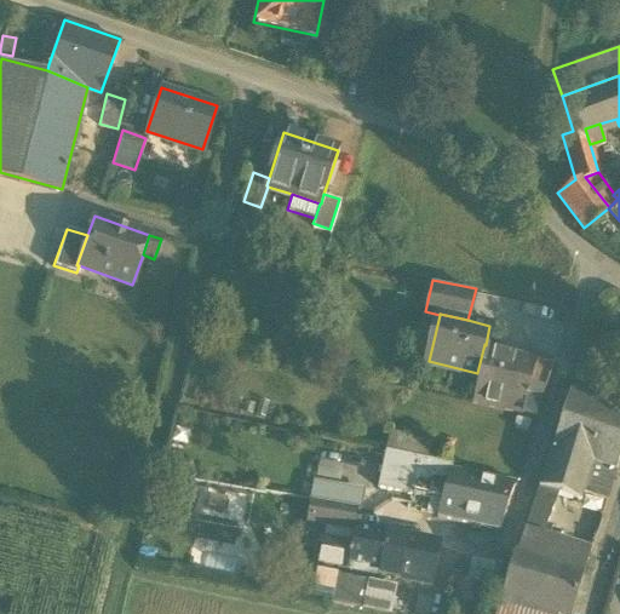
[(551,362),(486,345),(484,344),(477,373),(471,399),(535,413),(551,362)]
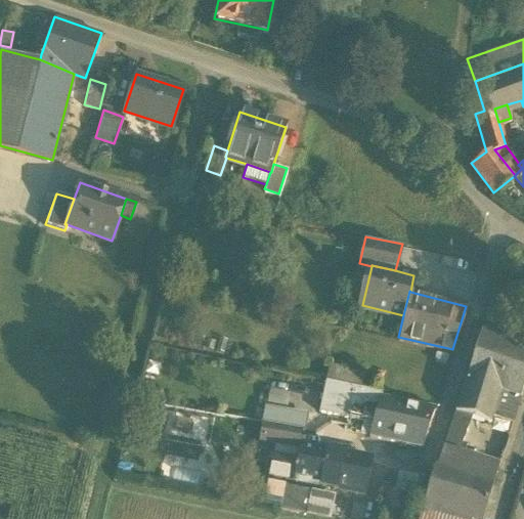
[(466,377),(500,389),(520,396),(523,382),(523,339),(482,326),(466,377)]
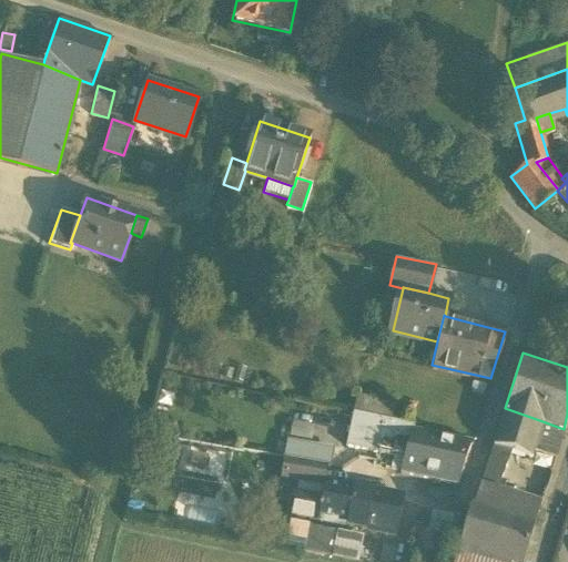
[(354,407),(393,414),(395,398),(356,392),(354,407)]
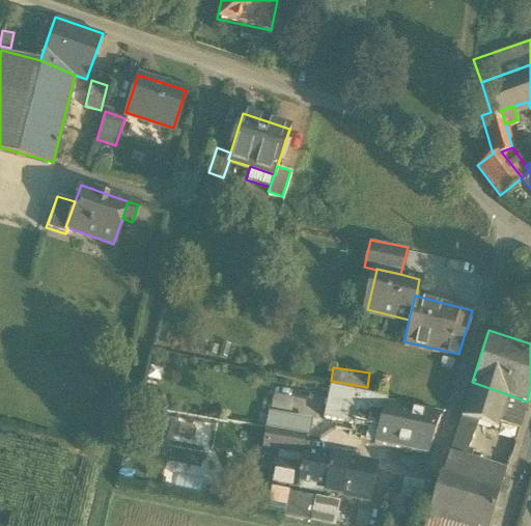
[(471,382),(460,415),(477,420),(497,427),(499,420),(507,394),(472,382),(471,382)]
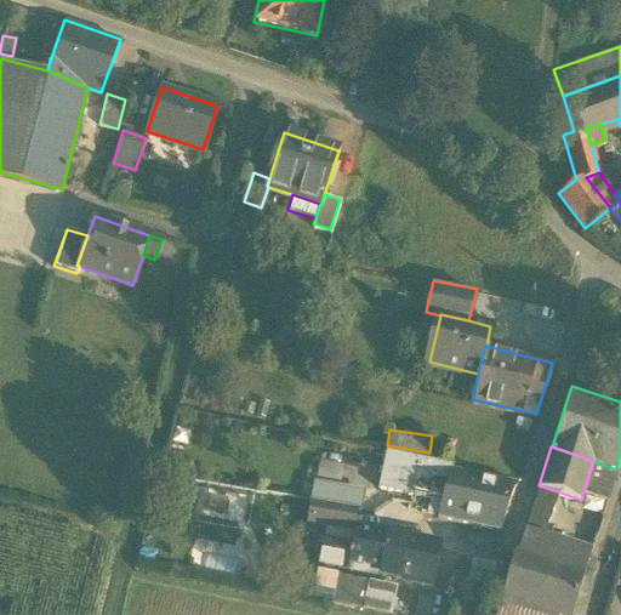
[(379,482),(402,487),(408,453),(385,449),(379,482)]
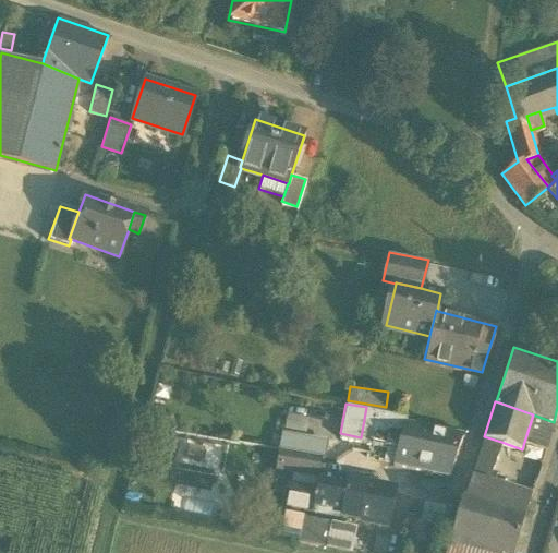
[(402,415),(366,407),(361,437),(397,445),(402,419),(402,415)]
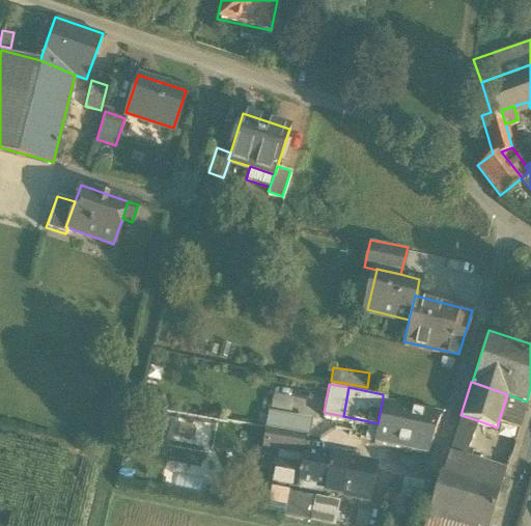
[(274,388),(273,408),(294,409),(295,389),(274,388)]
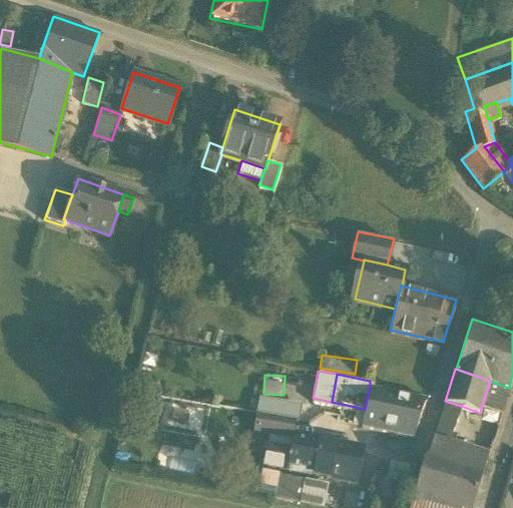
[(501,412),(509,388),(490,381),(482,406),(501,412)]
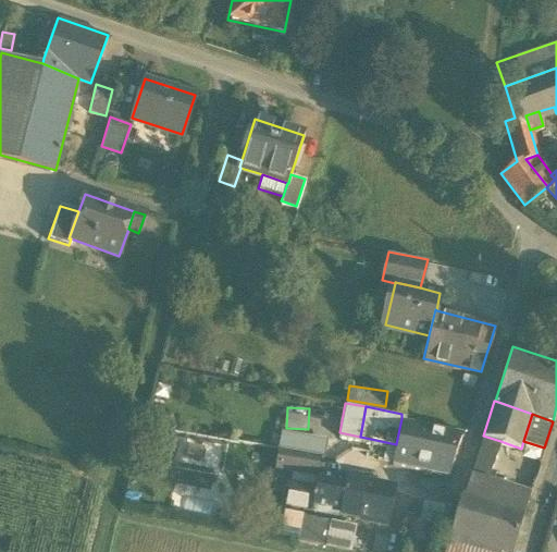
[(393,462),(448,474),(461,431),(401,418),(396,444),(393,462)]
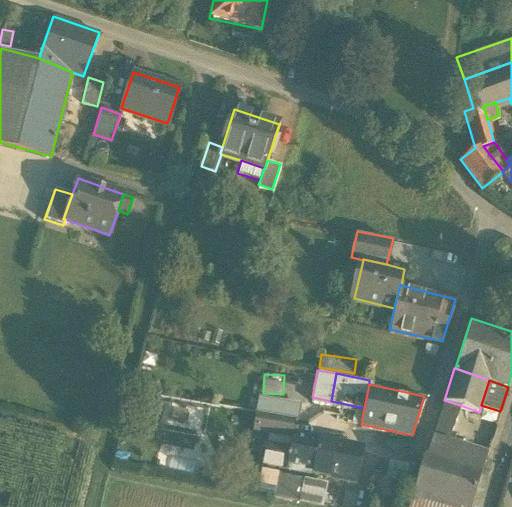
[(447,442),(460,405),(444,400),(432,437),(447,442)]
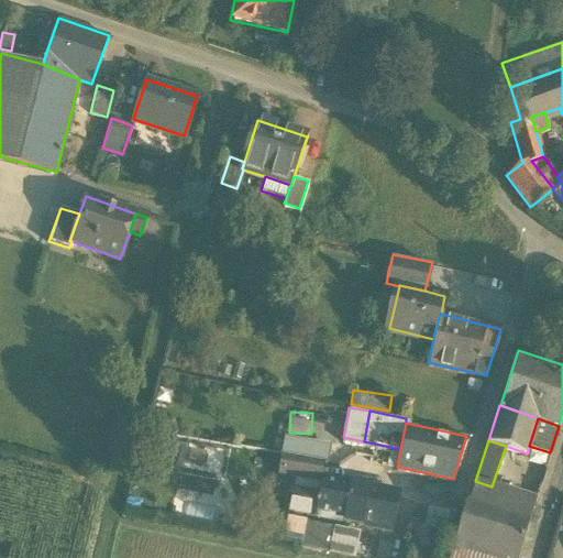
[(277,470),(291,472),(294,453),(279,451),(277,470)]
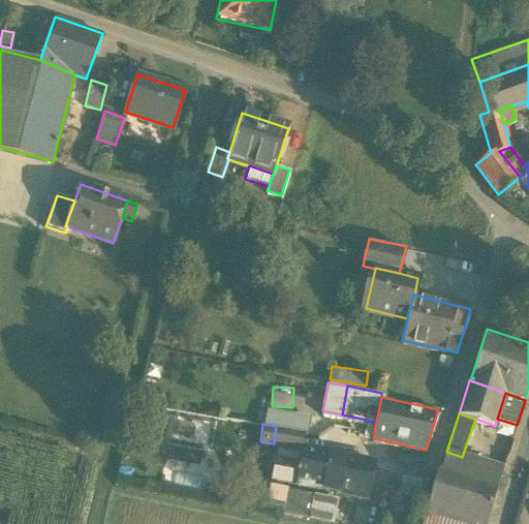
[(274,443),(300,449),(302,431),(276,426),(274,443)]
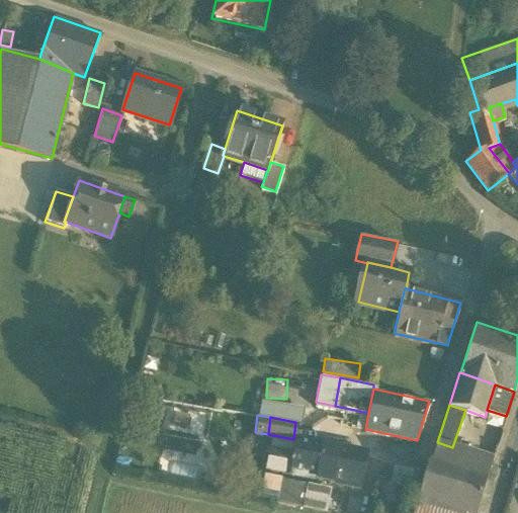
[(296,437),(293,450),(289,472),(319,477),(325,443),(296,437)]
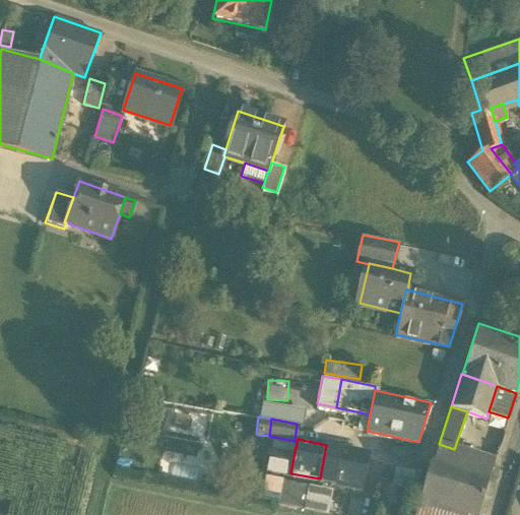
[(439,444),(433,463),(489,480),(495,462),(454,449),(439,444)]
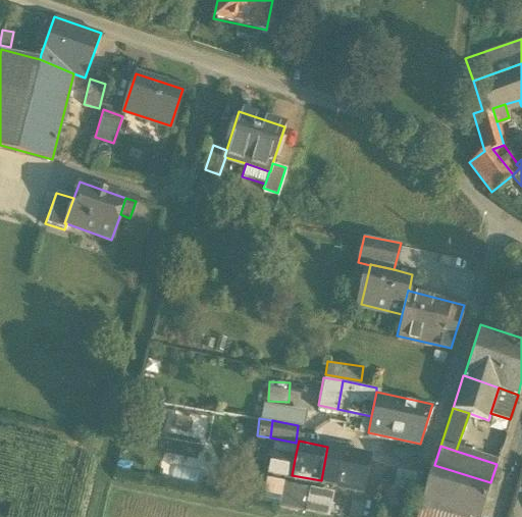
[(370,455),(327,447),(321,480),(363,489),(370,455)]
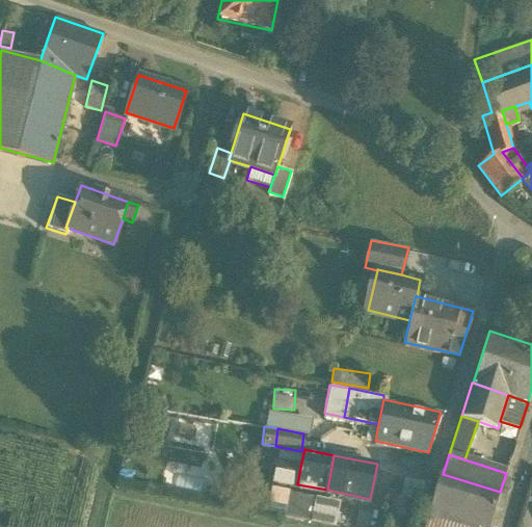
[(272,479),(297,484),(301,463),(276,458),(272,479)]
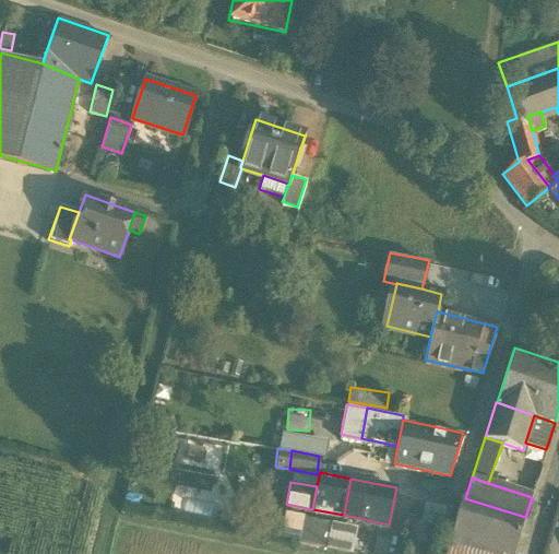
[(513,553),(525,517),(465,498),(465,499),(462,499),(450,541),(494,553),(513,553)]
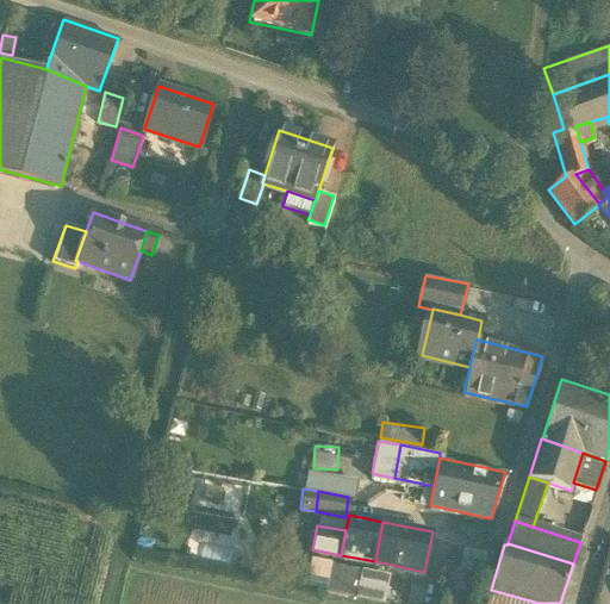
[(464,546),(461,565),(484,568),(487,549),(464,546)]
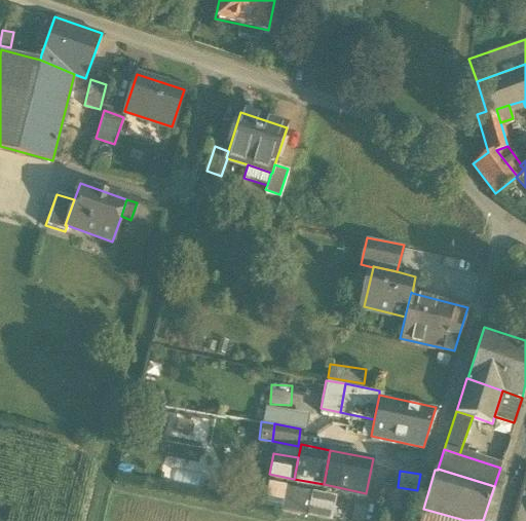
[(280,508),(306,513),(310,490),(285,485),(280,508)]
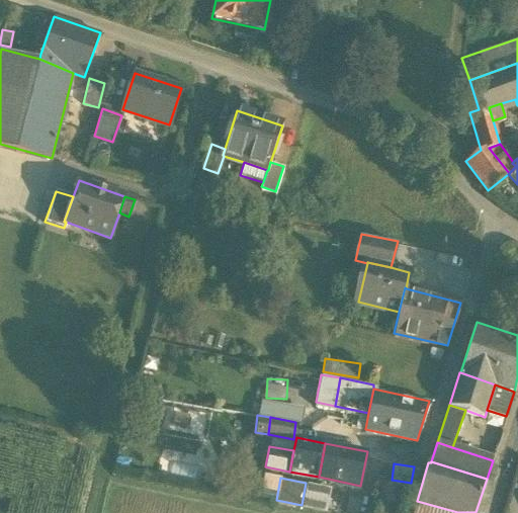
[(333,483),(329,507),(341,509),(345,485),(333,483)]
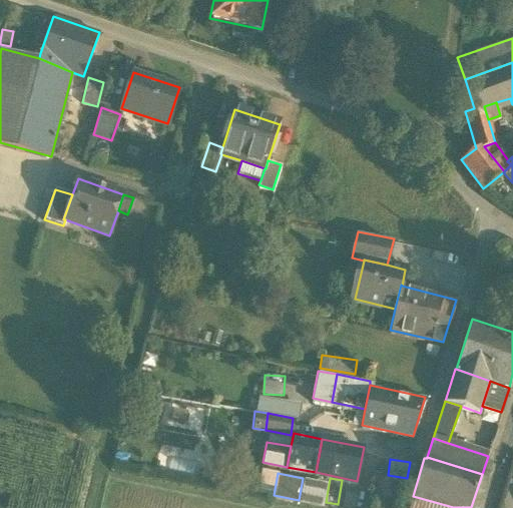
[(453,507),(413,496),(409,507),(453,507)]
